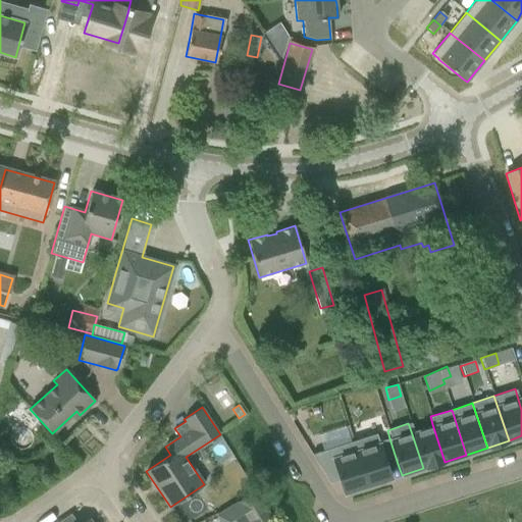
[(423,468),(445,462),(432,424),(411,431),(423,468)]
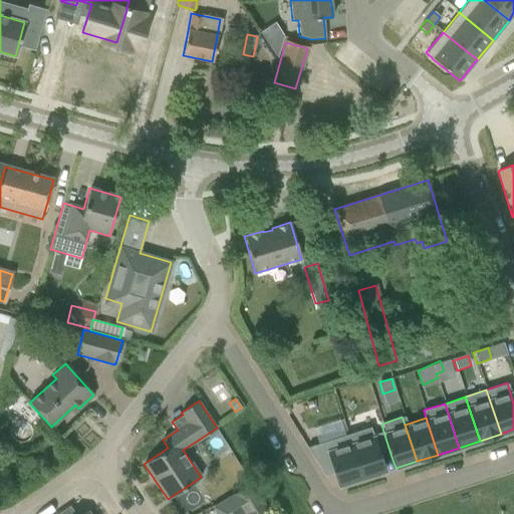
[(361,479),(383,472),(380,460),(392,457),(383,432),(372,435),(370,427),(347,435),(361,479)]
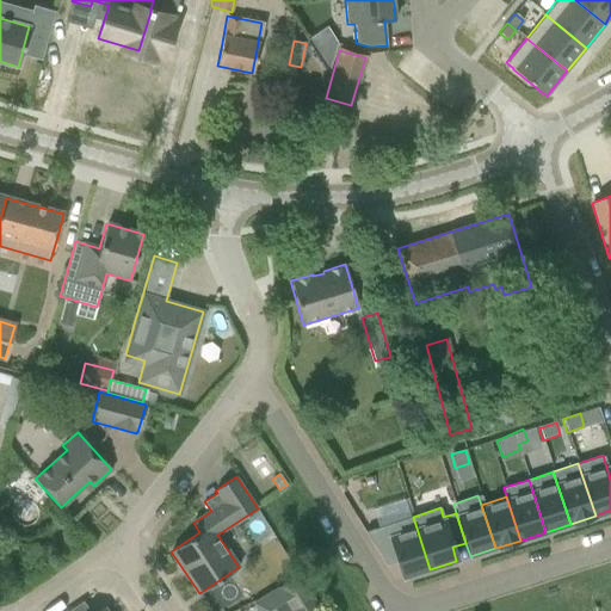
[(413,517),(364,532),(386,566),(397,562),(402,578),(430,569),(413,517)]
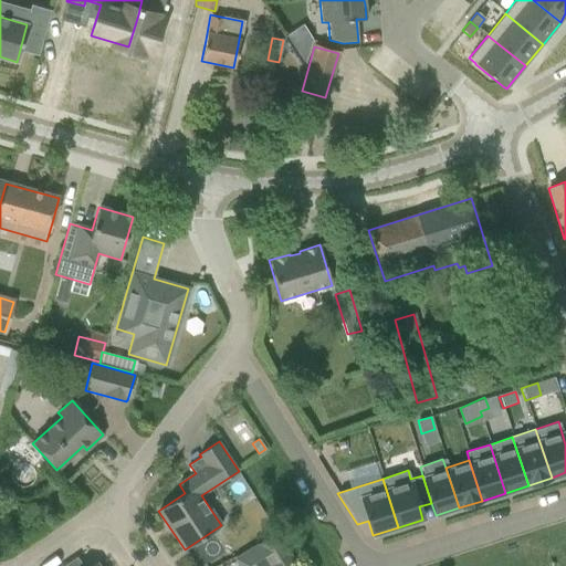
[(236,559),(239,565),(293,565),(295,565),(276,533),(236,559)]
